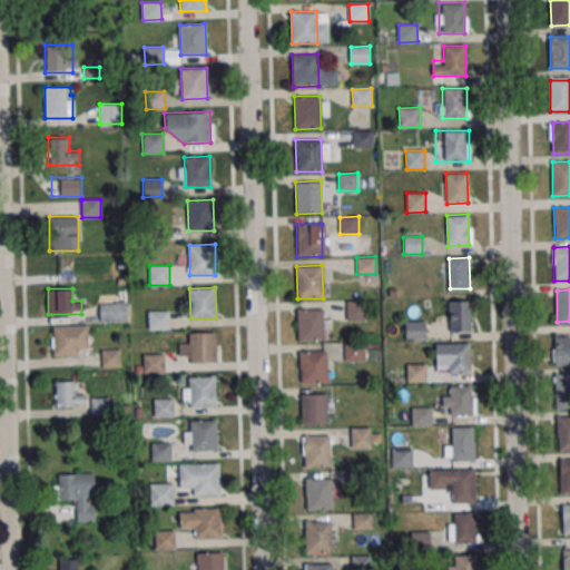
[(127,322),(127,298),(99,298),(99,322),(127,322)]
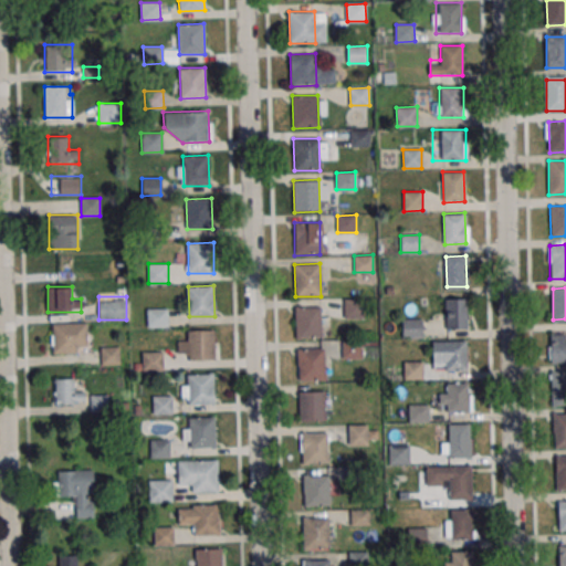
[(446,299),(467,297),(468,328),(447,329),(446,299)]
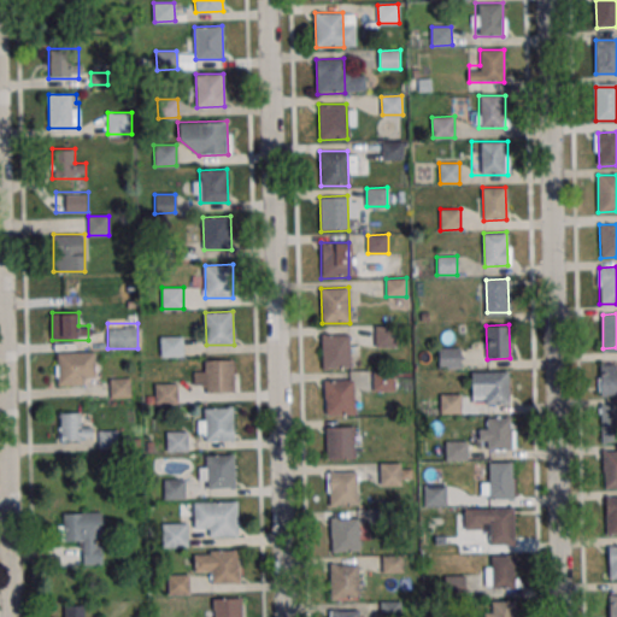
[(393,325),(376,325),(376,345),(393,345),(393,325)]
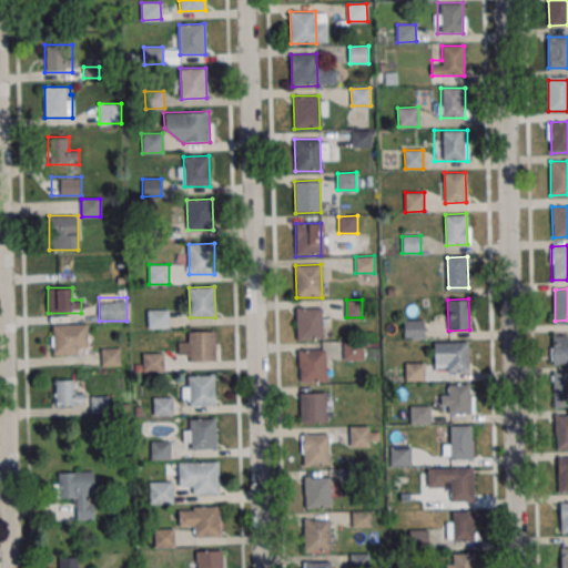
[(296,307),(322,306),(323,338),(297,340),(296,307)]
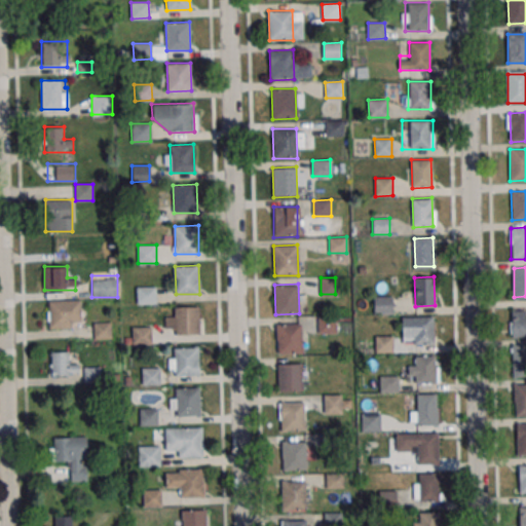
[(137,287),(137,304),(156,304),(155,287),(137,287)]
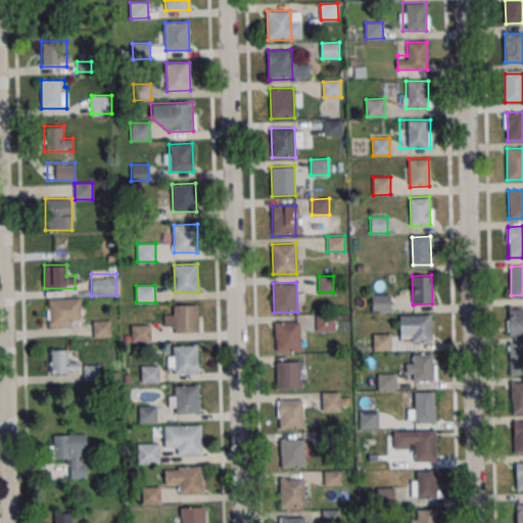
[(372,295),(372,312),(389,312),(389,295),(372,295)]
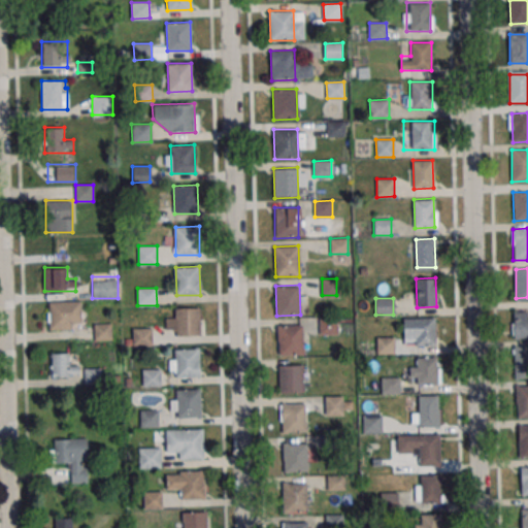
[(83,301),(47,301),(47,329),(83,329),(83,301)]
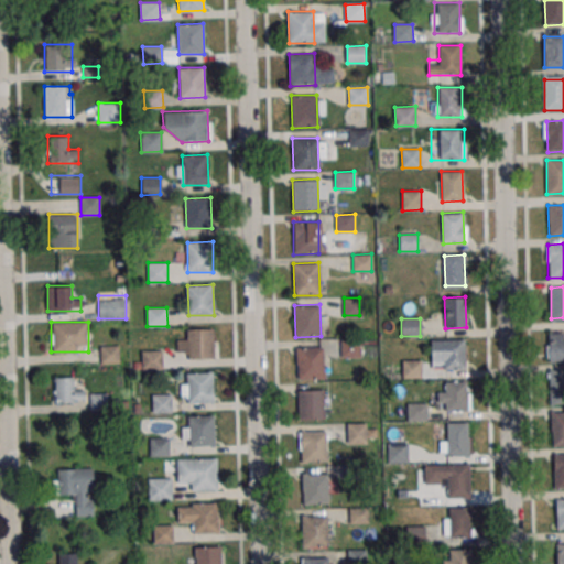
[(187,329),(213,328),(214,359),(188,359),(187,329)]
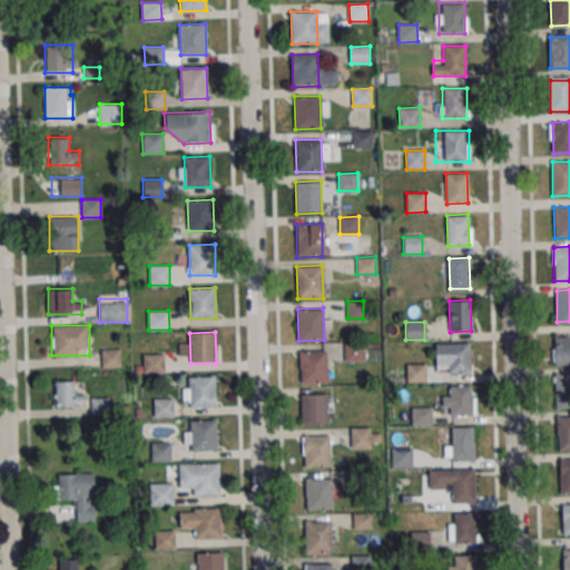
[(569,336),(554,337),(554,365),(569,365),(569,336)]
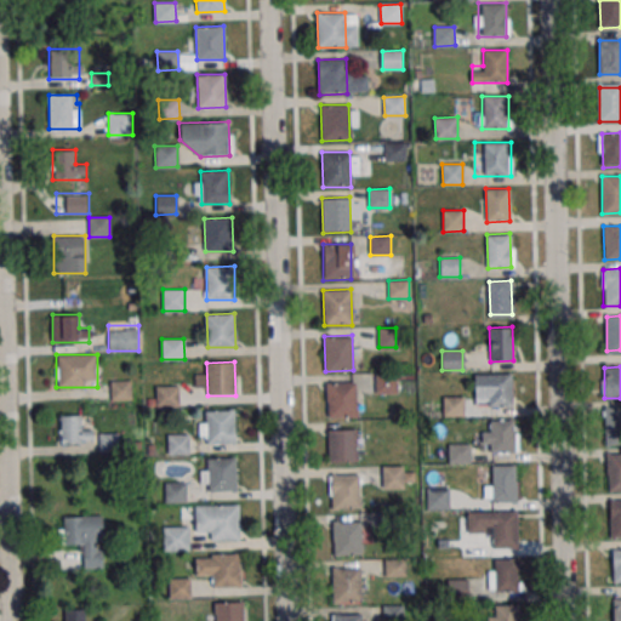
[(489,374),(511,372),(512,406),(490,408),(489,374)]
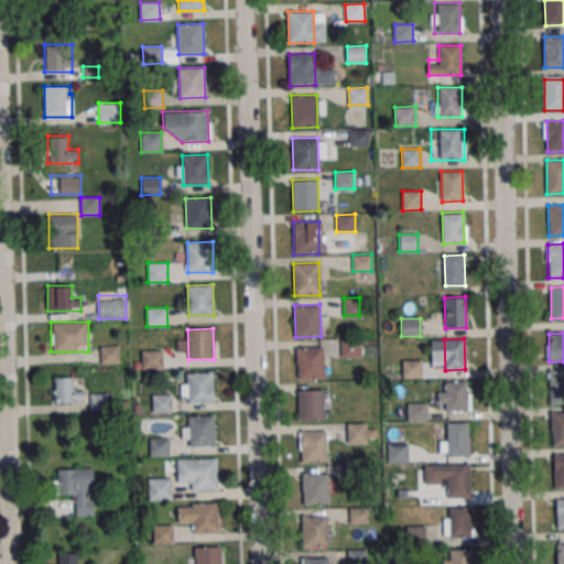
[(359,339),(342,339),(342,357),(359,357),(359,339)]
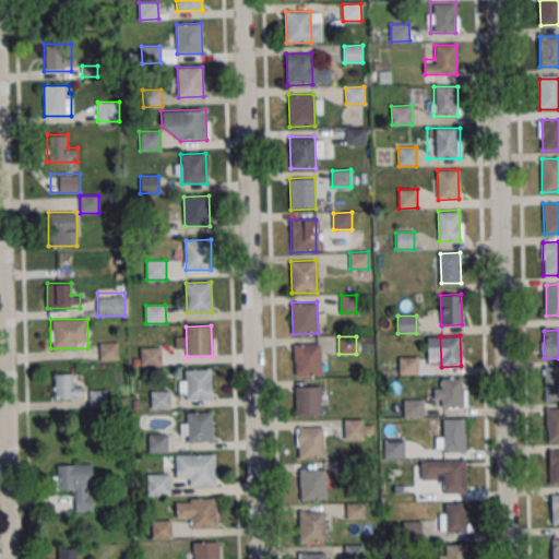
[(119,343),(99,343),(99,360),(119,360),(119,343)]
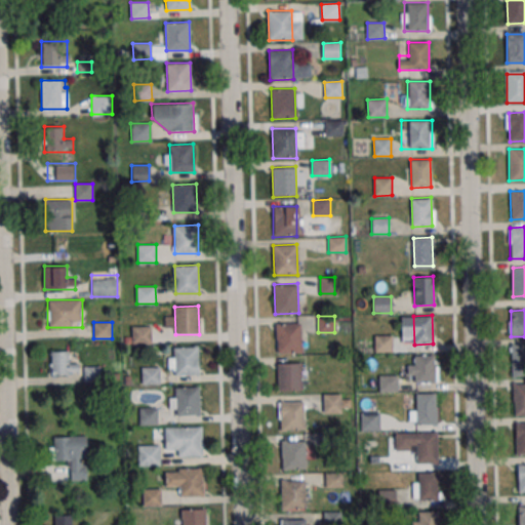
[(277,323),(300,323),(301,353),(278,353),(277,323)]
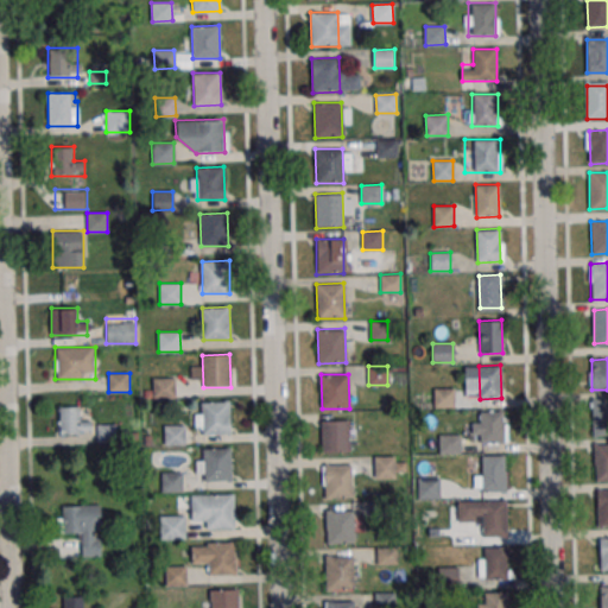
[(175,378),(153,378),(153,399),(175,399),(175,378)]
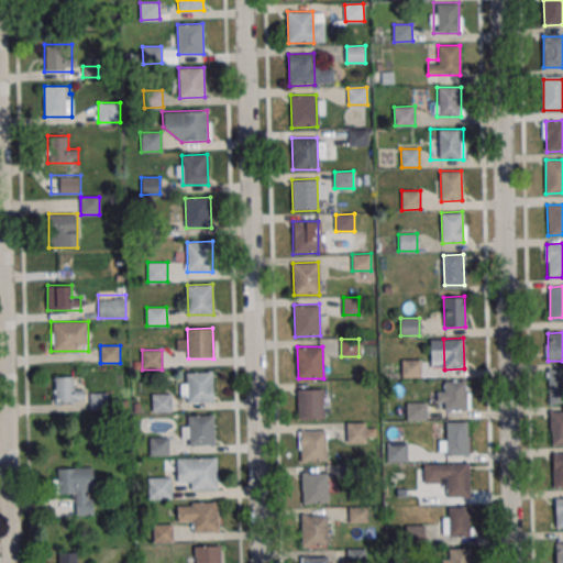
[(401,377),(420,377),(420,361),(401,361),(401,377)]
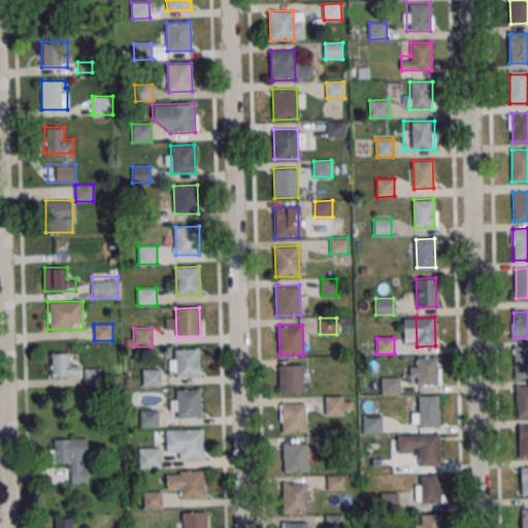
[(515,348),(527,347),(527,375),(516,376),(515,348)]
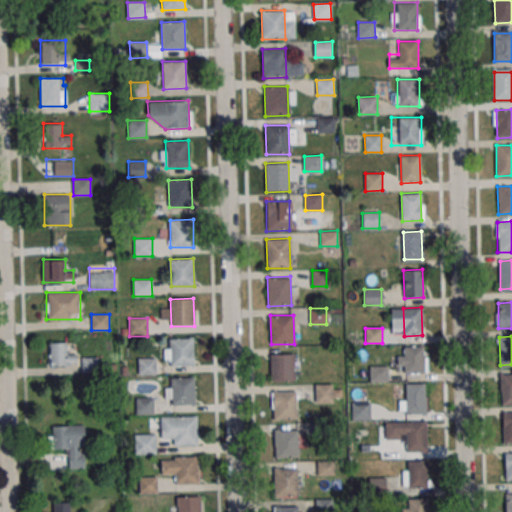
[(170,339),(193,338),(194,365),(171,366),(170,339)]
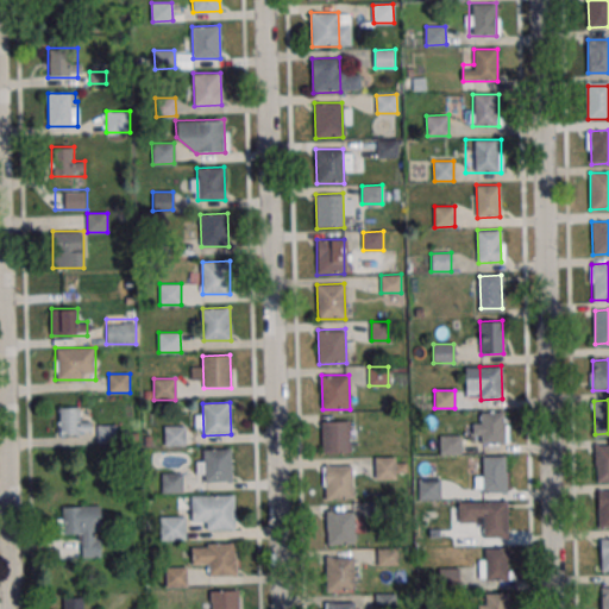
[(58,434),(90,434),(90,421),(80,421),(80,407),(58,407),(58,434)]
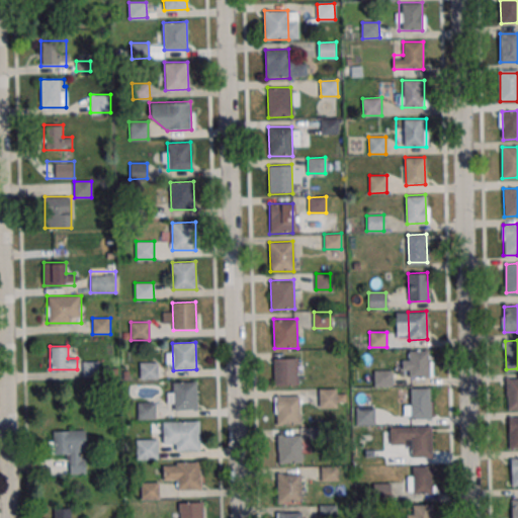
[(409,350),(428,349),(428,377),(410,378),(409,350)]
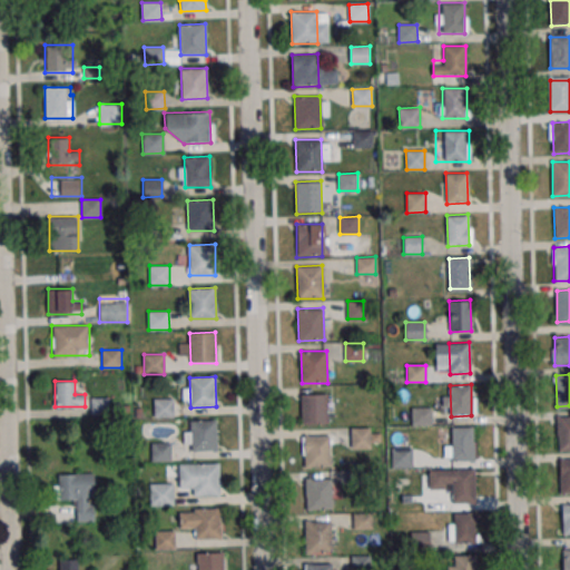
[(301,394),(326,394),(327,426),(302,428),(301,394)]
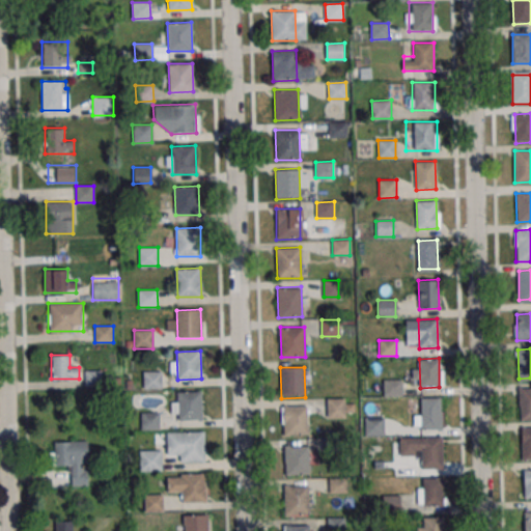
[(85,386),(101,386),(101,371),(85,371),(85,386)]
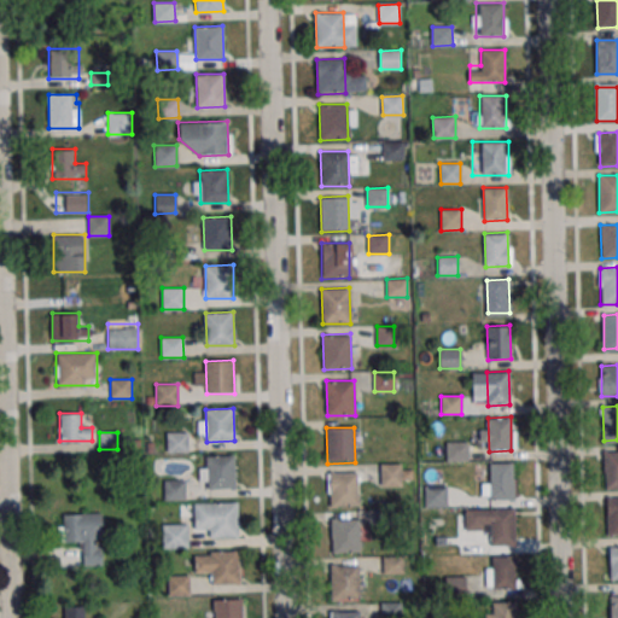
[(188,432),(167,432),(167,453),(188,453),(188,432)]
